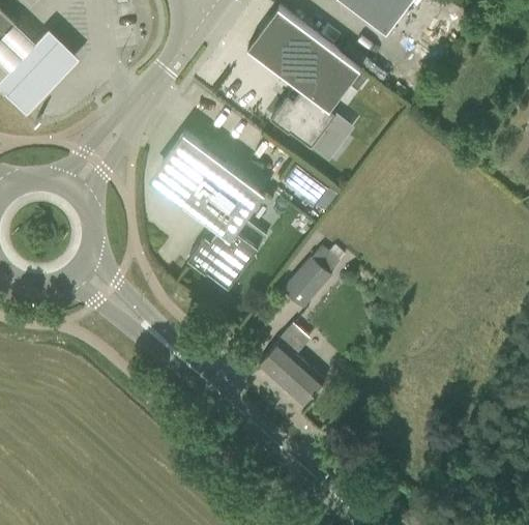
[(338,0),(385,35),(411,0),(338,0)]
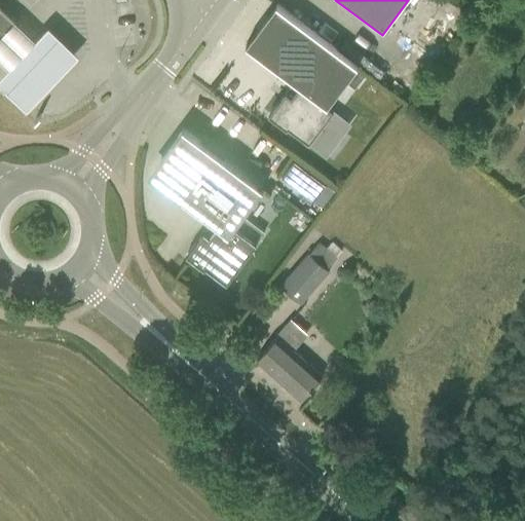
[(326,112),(326,111),(357,71),(274,9),(273,10),(274,11),(246,50),(245,49),(244,50),(292,86),(326,112)]
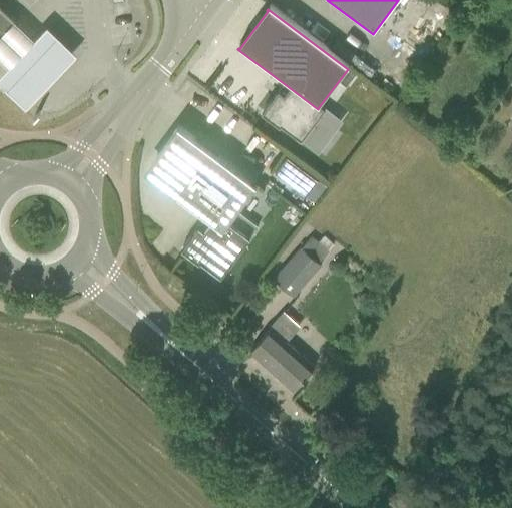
[(0,43),(15,27),(0,12),(0,43)]
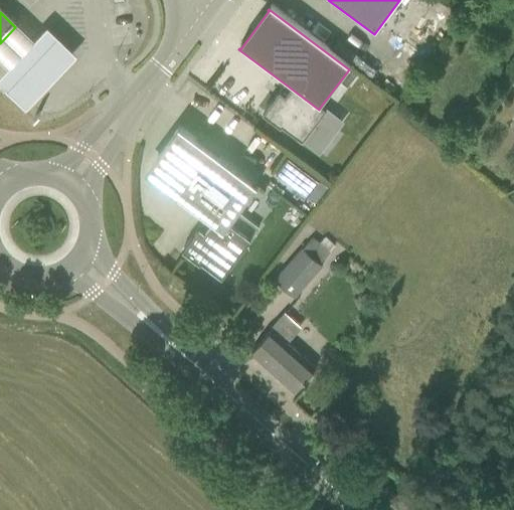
[(0,100),(19,119),(72,62),(45,36),(33,49),(0,82),(0,100)]
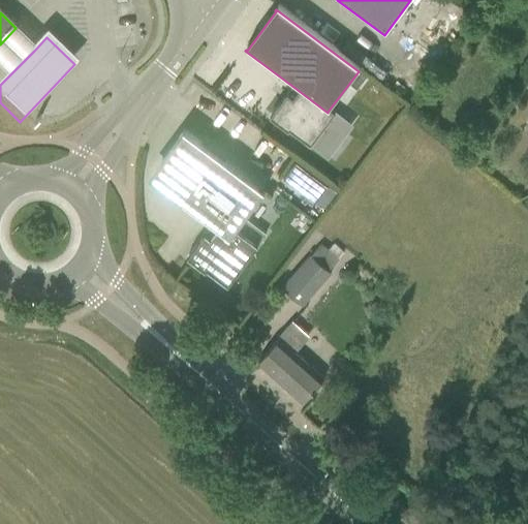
[(356,74),(346,88),(354,93),(356,91),(364,80),(356,74)]
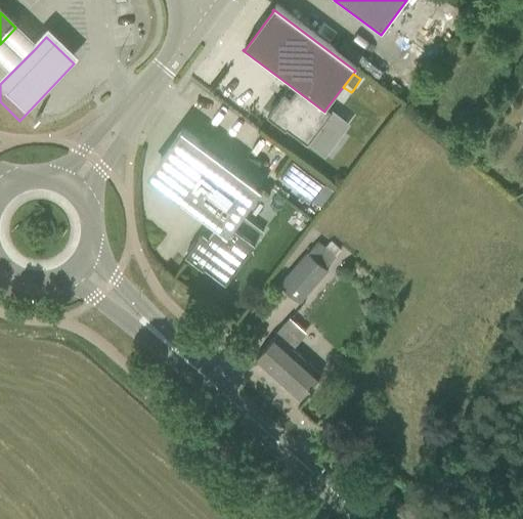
[(324,112),(291,86),(284,96),(282,95),(266,119),(289,136),(290,134),(319,157),(320,156),(335,135),(329,130),(322,125),(331,115),(324,111),(324,112)]
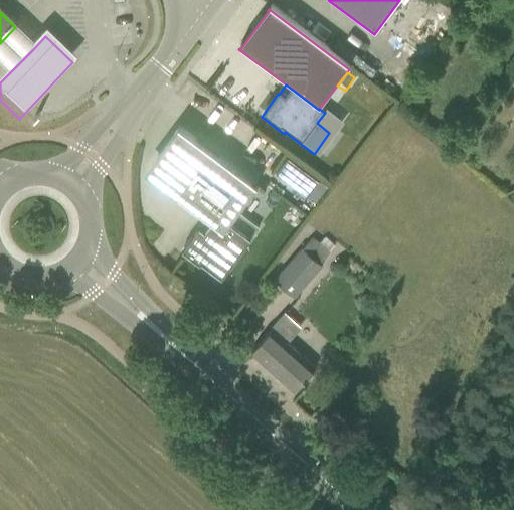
[(211,214),(228,226),(254,190),(255,191),(257,190),(177,131),(176,132),(177,132),(155,161),(166,170),(156,184),(175,199),(205,222),(211,214)]
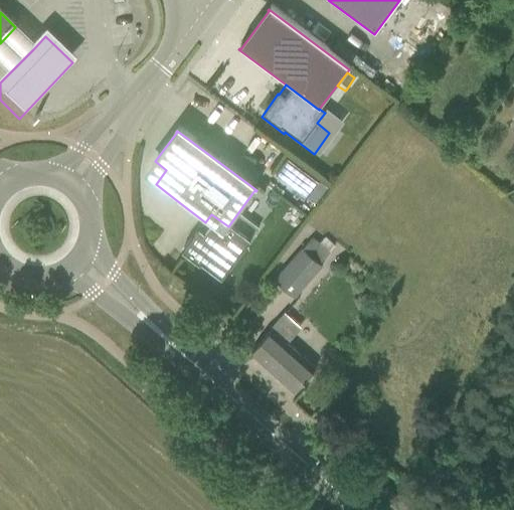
[(286,163),(274,178),(305,202),(317,186),(286,163)]
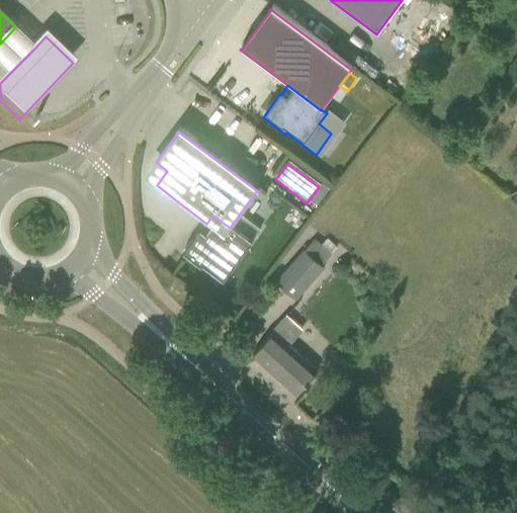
[(212,216),(206,224),(199,233),(198,233),(182,255),(204,272),(205,270),(222,282),(251,244),(230,228),(212,216)]
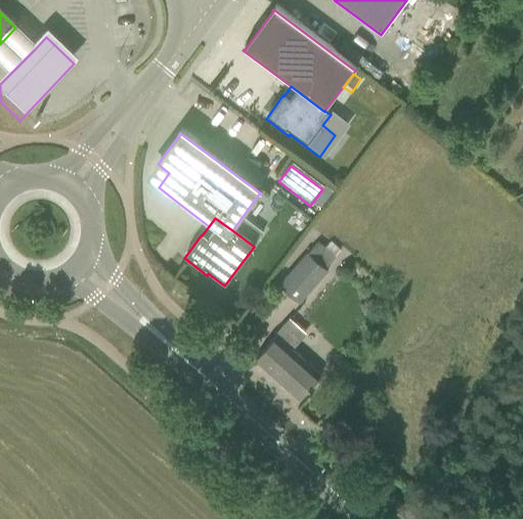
[(306,256),(278,287),(279,289),(299,306),(328,275),(324,272),(334,261),(317,246),(307,257),(306,256)]
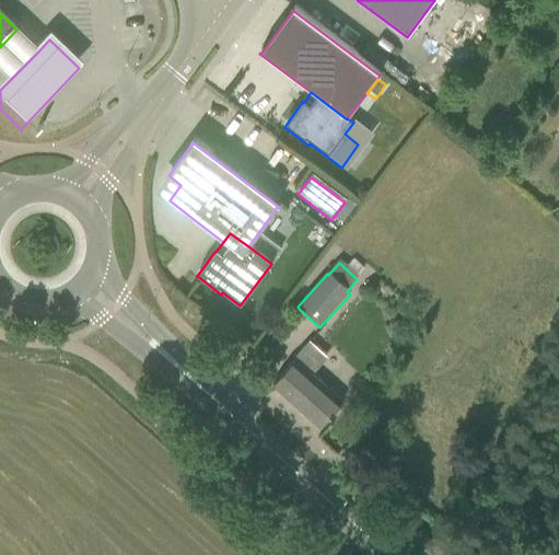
[(293,362),(286,371),(271,388),(319,430),(341,406),(310,378),(325,361),(307,346),(293,362)]
